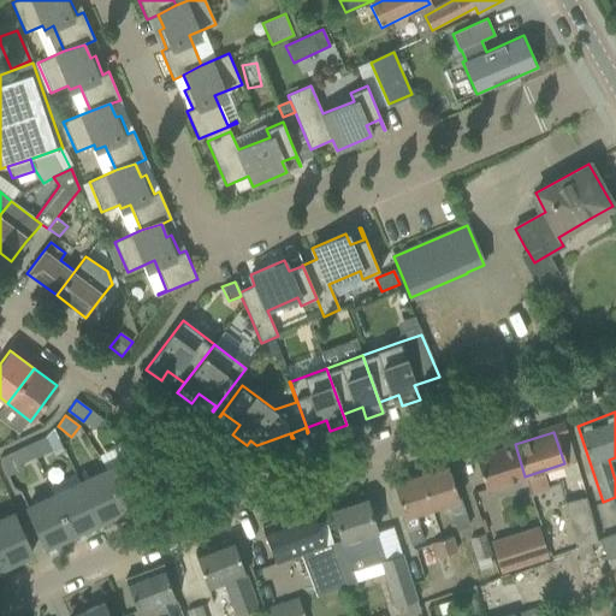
[(46,437),(30,444),(36,457),(52,451),(46,437)]
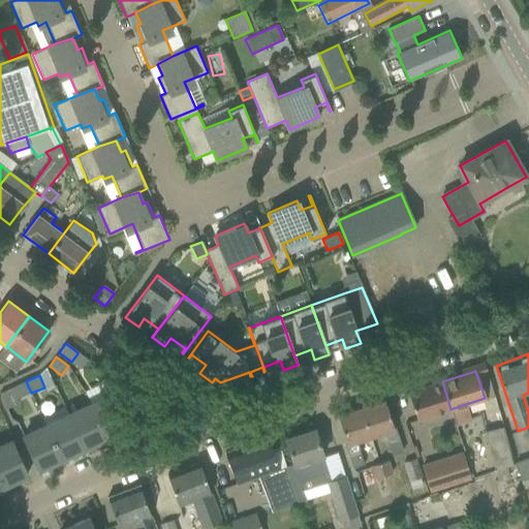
[(26,381),(12,387),(18,399),(31,393),(26,381)]
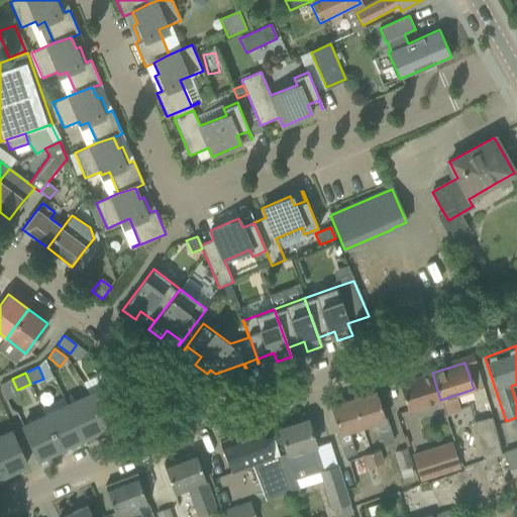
[(432,373),(399,384),(407,410),(440,400),(432,373)]
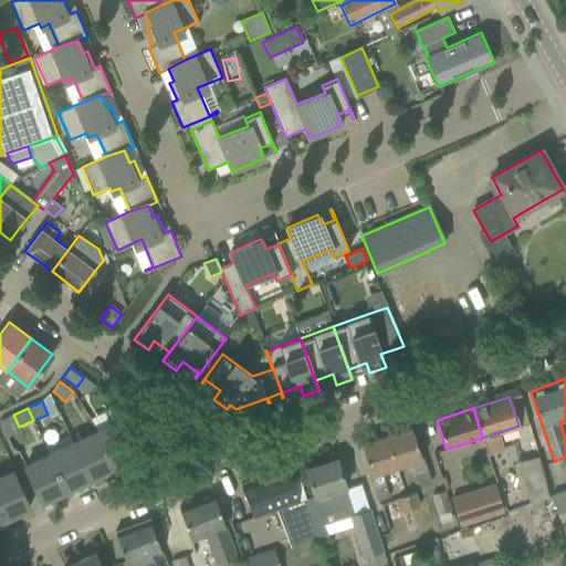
[(122,421),(121,421),(97,433),(114,468),(138,457),(122,421)]
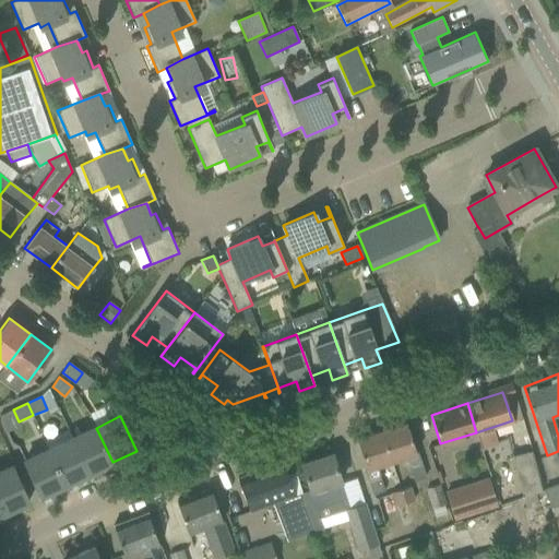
[(414,482),(426,478),(418,452),(416,453),(407,427),(408,426),(406,417),(399,419),(400,425),(381,431),(392,463),(406,459),(414,482)]
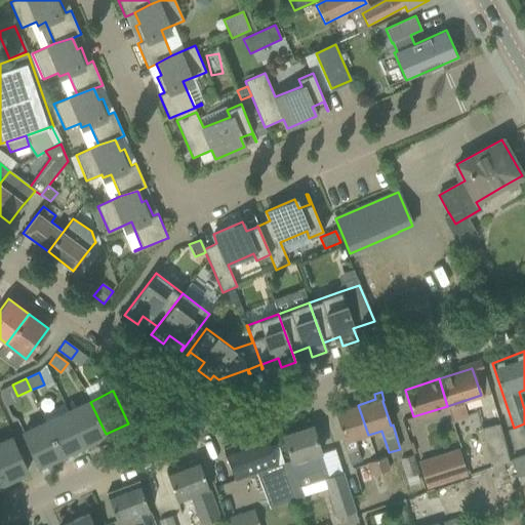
[(90,402),(68,412),(83,445),(106,434),(90,402)]
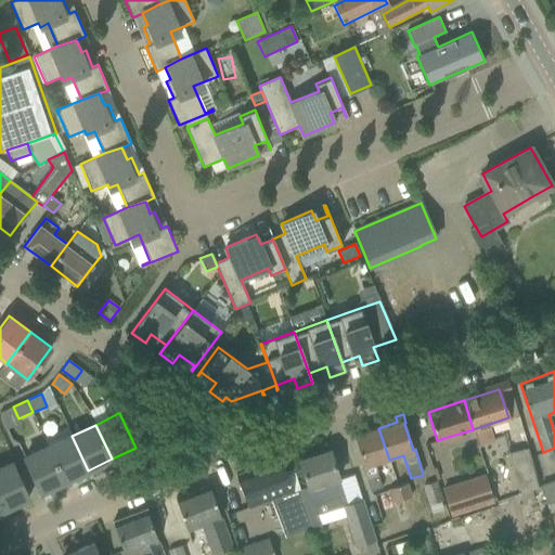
[(48,447),(64,481),(88,470),(72,436),(68,428),(44,439),(48,447)]
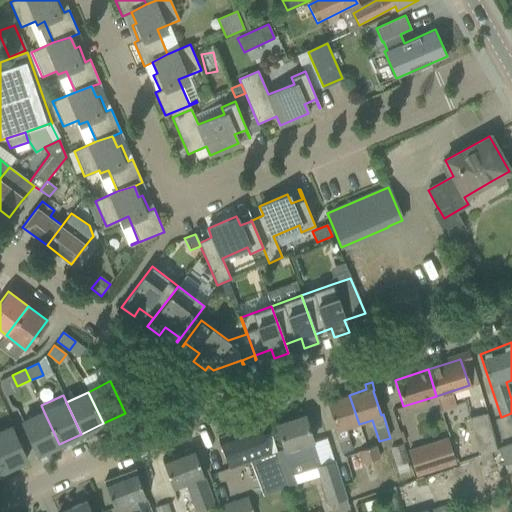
[(346,428),(359,424),(349,395),(332,400),(331,395),(323,397),(326,406),(328,406),(336,431),(335,432),(341,453),(353,450),(346,428)]
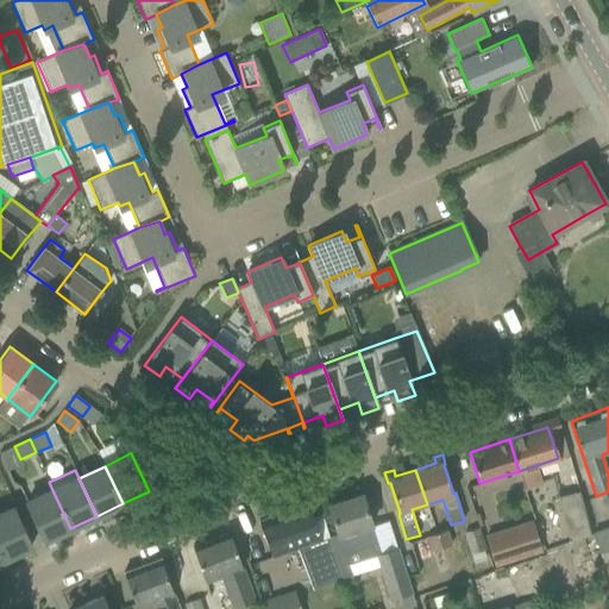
[(70,528),(52,490),(26,502),(44,540),(70,528)]
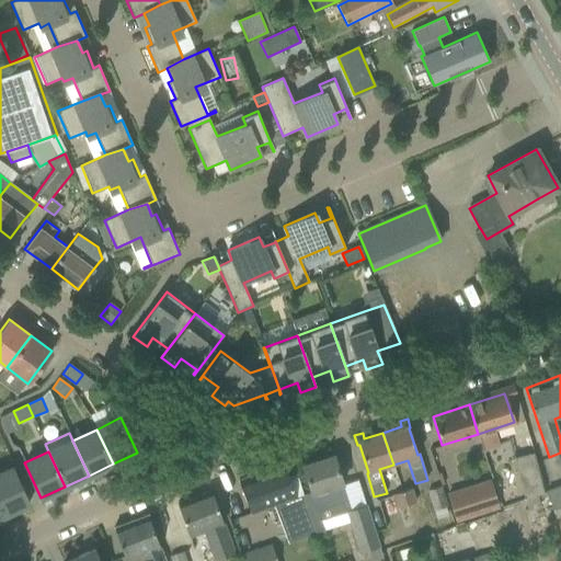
[(537,496),(544,494),(534,453),(514,458),(526,501),(537,496)]
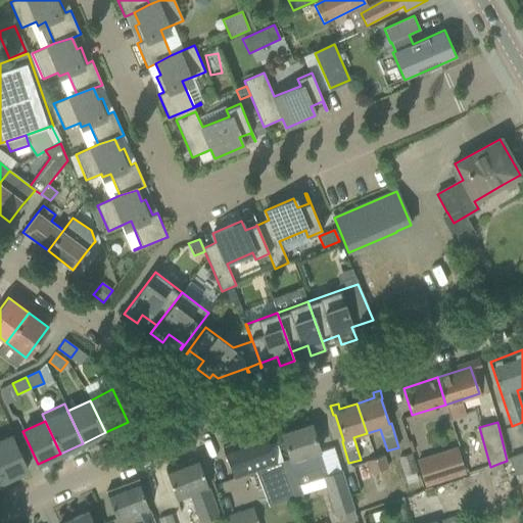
[(282,434),(288,454),(290,461),(283,463),(287,476),(294,496),(303,493),(297,476),(325,468),(311,425),(282,434)]
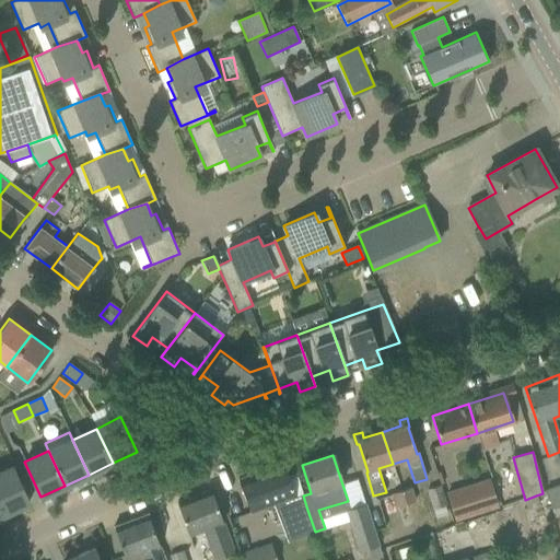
[(307,510),(303,496),(302,493),(295,496),(291,483),(283,463),(237,479),(246,500),(251,512),(272,504),(279,521),(307,510)]
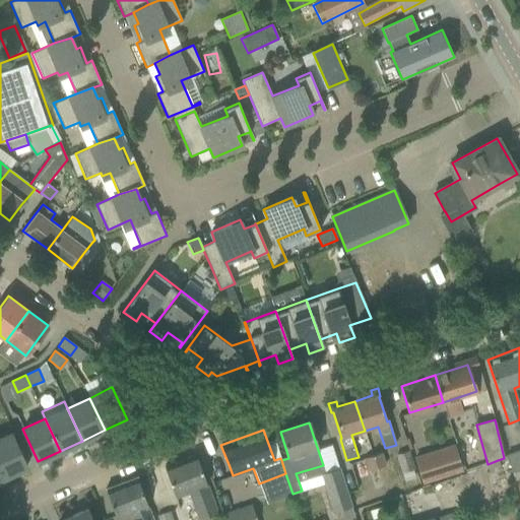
[(11,435),(0,440),(0,468),(4,477),(26,466),(11,435)]
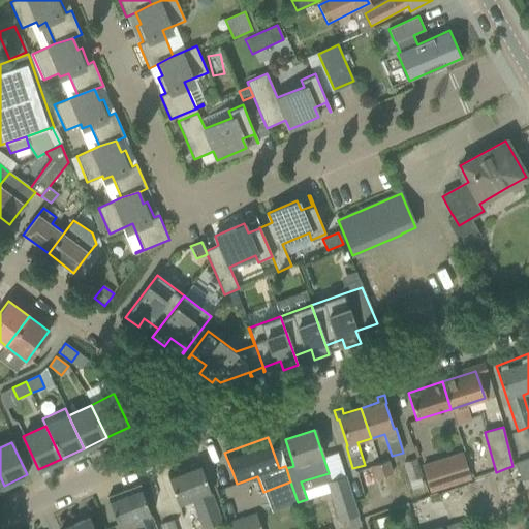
[(430,492),(471,478),(462,452),(421,464),(430,492)]
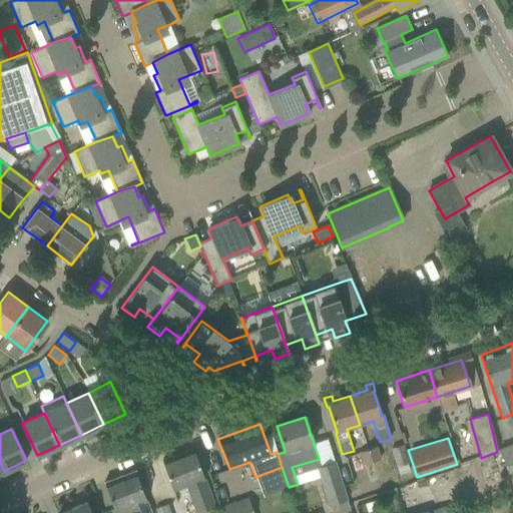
[(512,444),(500,449),(511,481),(512,480),(512,444)]
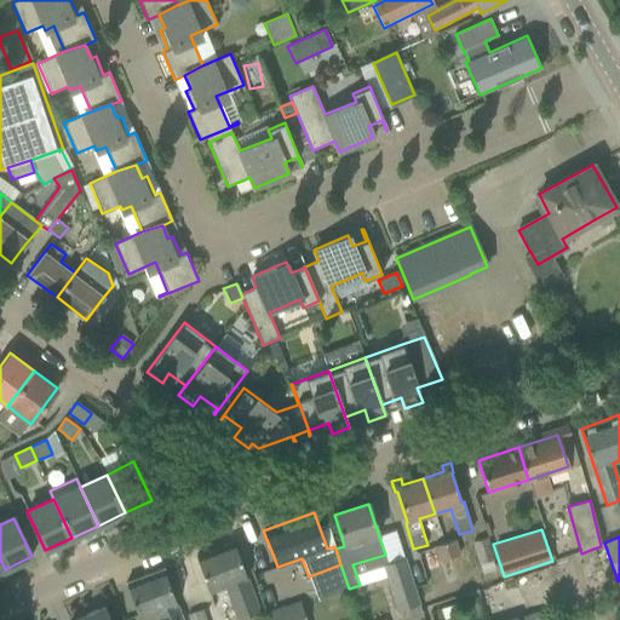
[(480,564),(494,560),(488,539),(472,544),(480,564)]
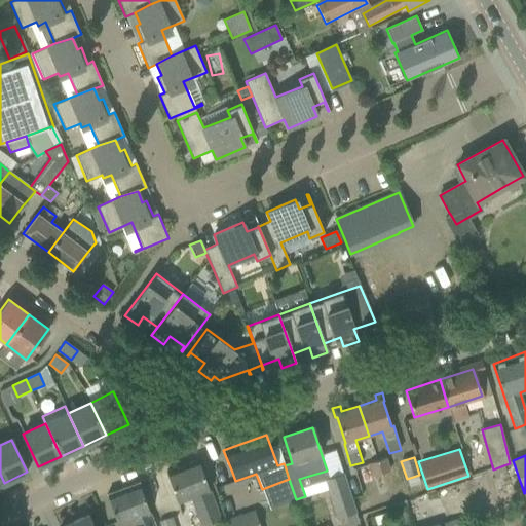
[(390,471),(386,458),(377,461),(381,475),(390,471)]
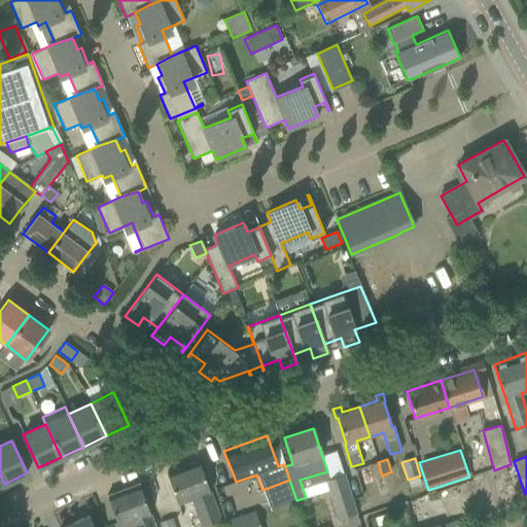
[(201,526),(220,520),(206,480),(199,461),(167,472),(178,503),(190,499),(201,526)]
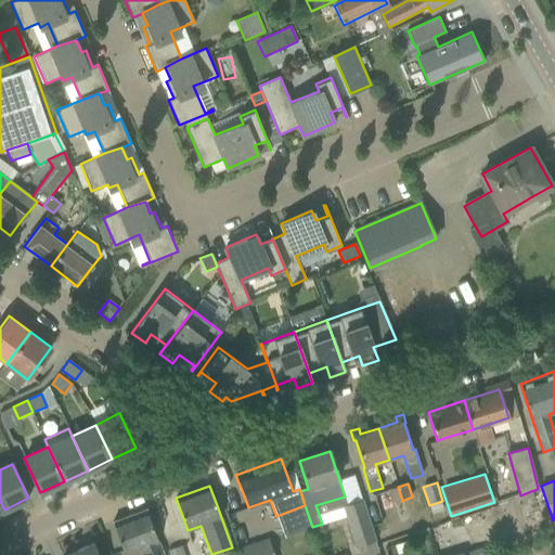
[(398,487),(387,491),(391,504),(402,501),(398,487)]
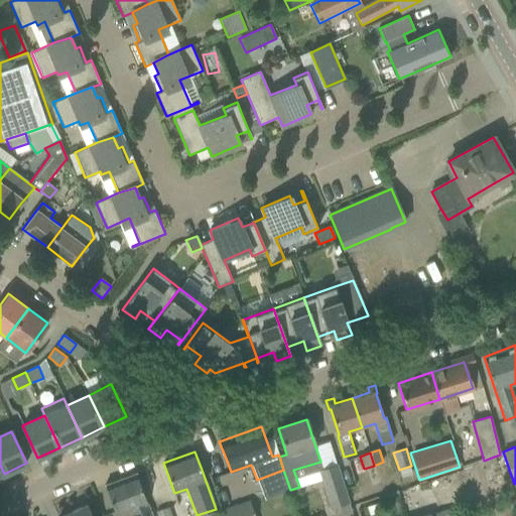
[(484,461),(483,461),(486,471),(498,467),(494,457),(484,461)]
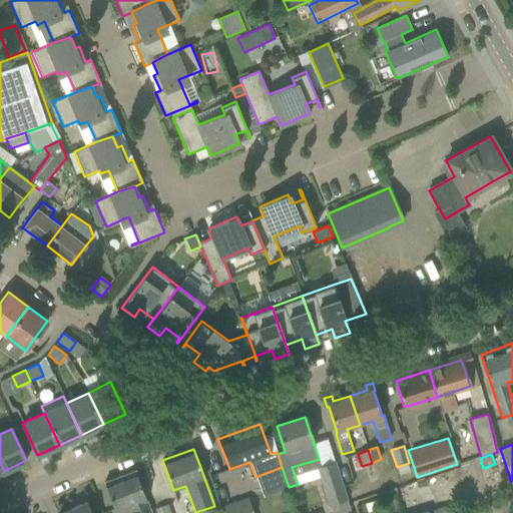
[(329,506),(347,500),(335,463),(316,469),(329,506)]
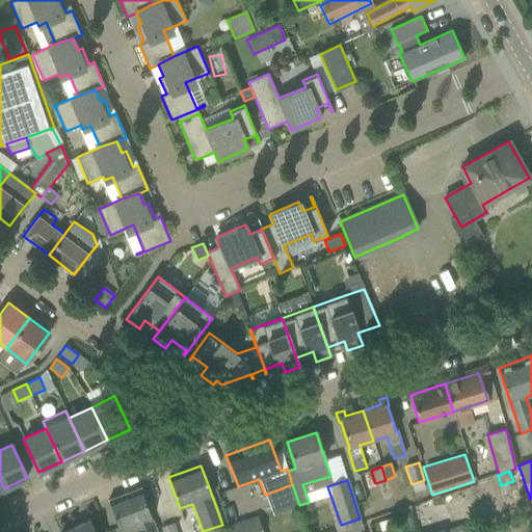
[(140,487),(108,500),(115,520),(120,531),(133,526),(135,531),(156,531),(148,507),(140,487)]
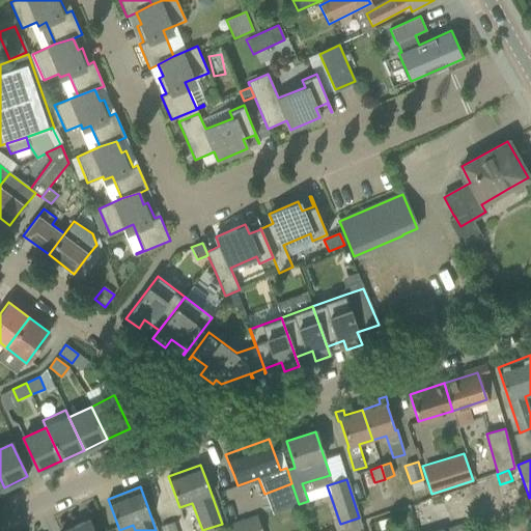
[(227,527),(227,530),(261,530),(258,516),(227,527)]
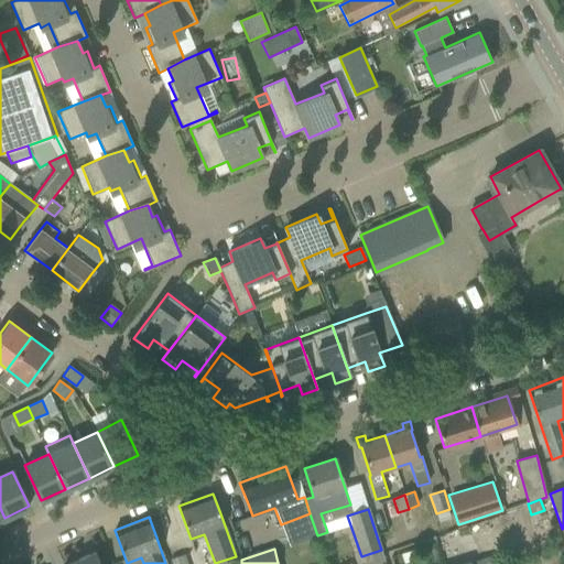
[(99,563),(94,552),(67,563),(99,563)]
